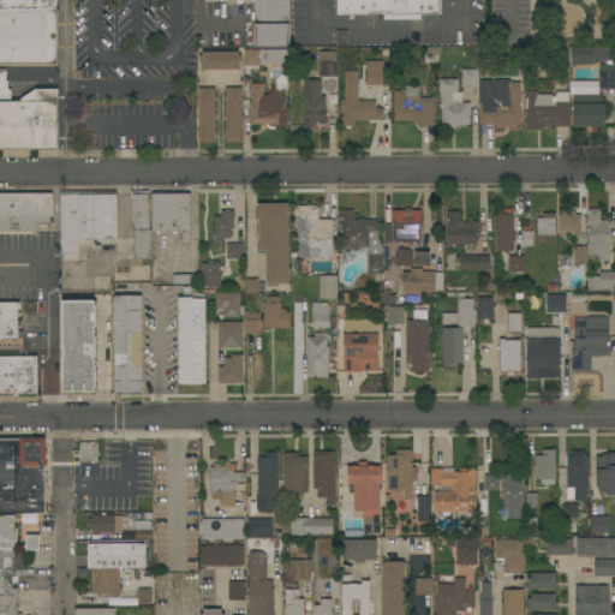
[(0,0),(57,0),(57,10),(0,10),(0,0)]
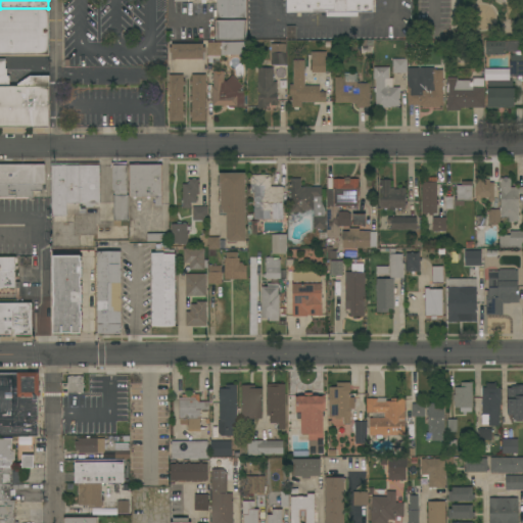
[(216,16),(214,16),(214,10),(217,10),(216,0),(189,0),(189,1),(174,2),(173,0),(244,0),(245,42),(217,42),(216,16)]
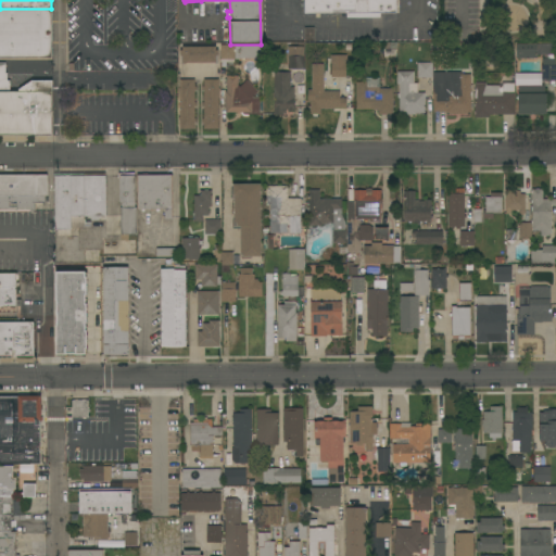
[(394,0),(395,13),(379,13),(379,17),(346,17),(346,13),(304,13),(304,0),(394,0)]
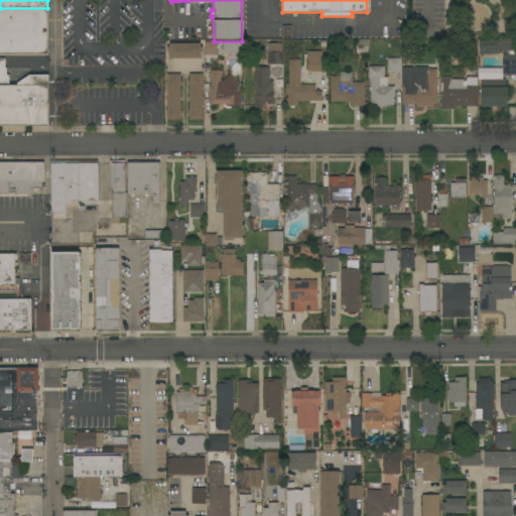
[(0,8),(47,8),(47,53),(0,53),(0,8)]
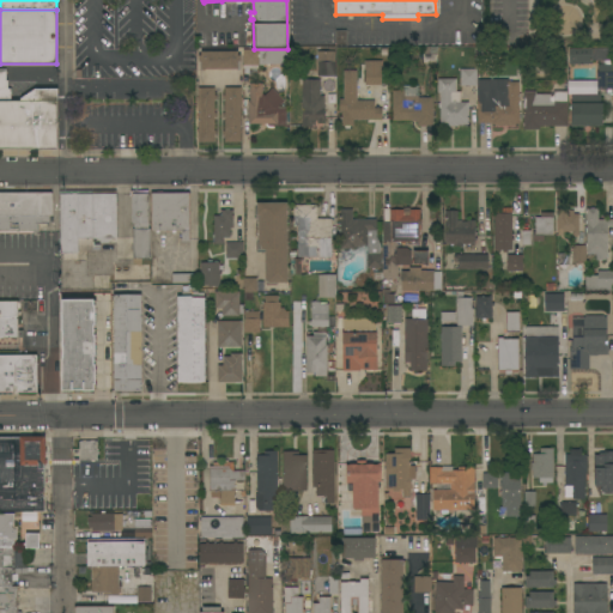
[(436,64),(423,64),(423,47),(436,47),(436,64)]
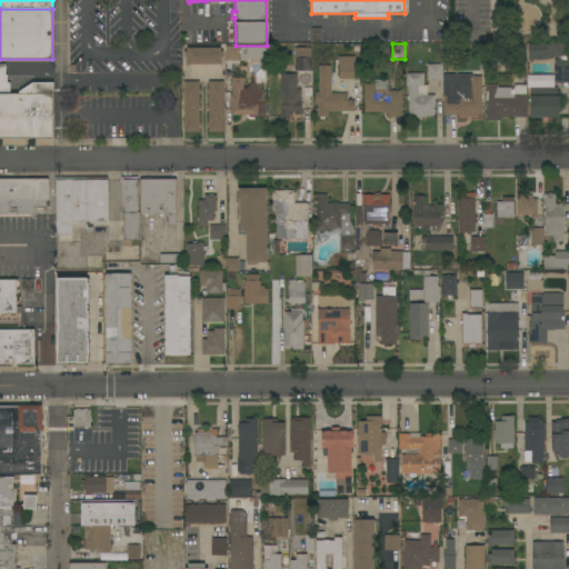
[(528,60),(528,46),(567,45),(567,56),(549,56),(549,60),(528,60)]
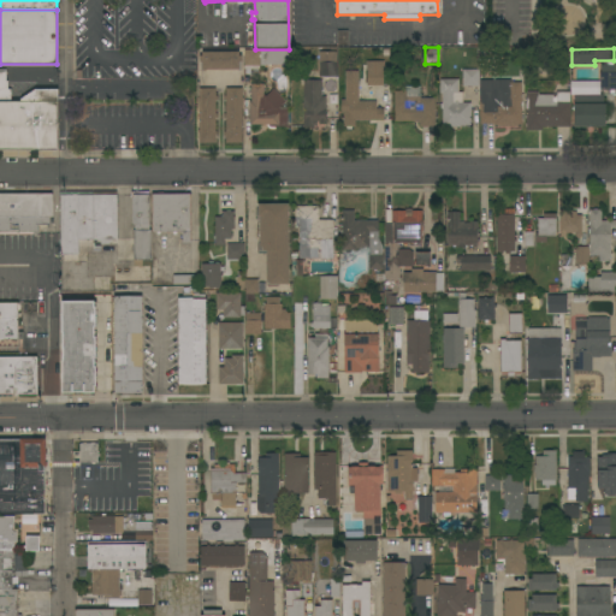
[(289,49),(289,65),(258,65),(258,69),(250,69),(250,73),(246,75),(246,66),(244,66),(243,49),(255,49),(289,49)]
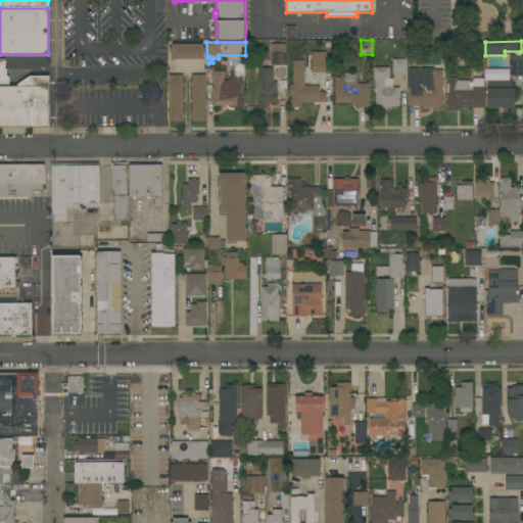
[(172,59),(172,52),(169,52),(169,47),(171,47),(171,44),(203,44),(203,47),(204,47),(204,52),(203,52),(203,59),(172,59)]
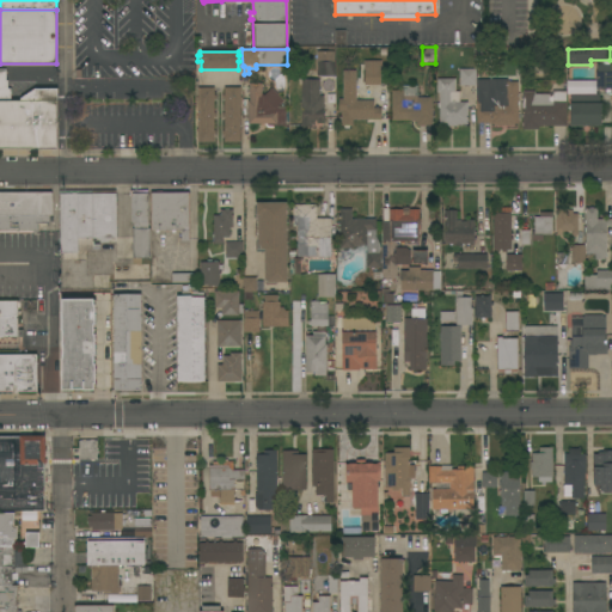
[(317,51),(334,51),(334,75),(317,75),(317,51)]
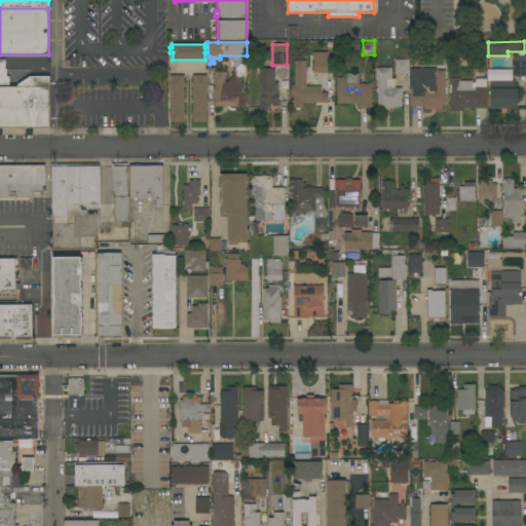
[(328,73),(313,73),(312,61),(312,52),(327,51),(328,73)]
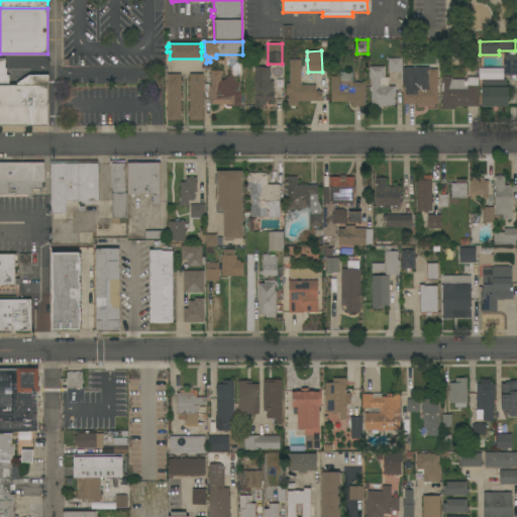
[(504,61),(505,61),(504,55),(507,55),(507,50),(516,50),(516,61),(516,75),(504,76),(504,61)]
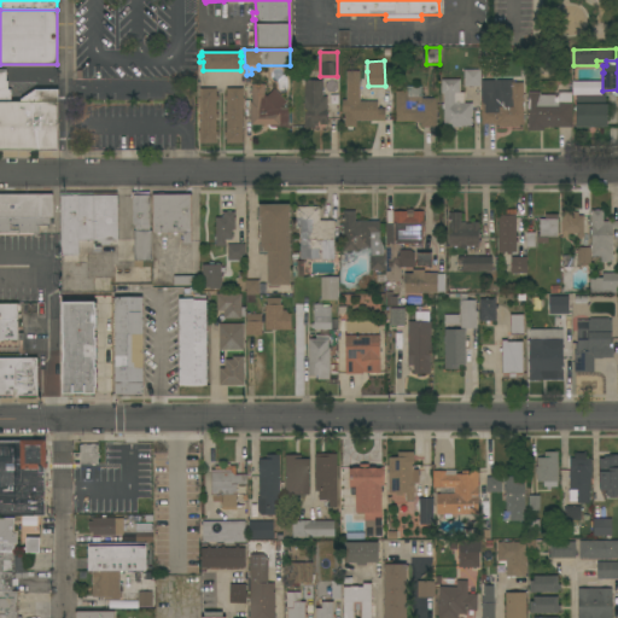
[(464,70),(481,69),(481,86),(464,87),(464,70)]
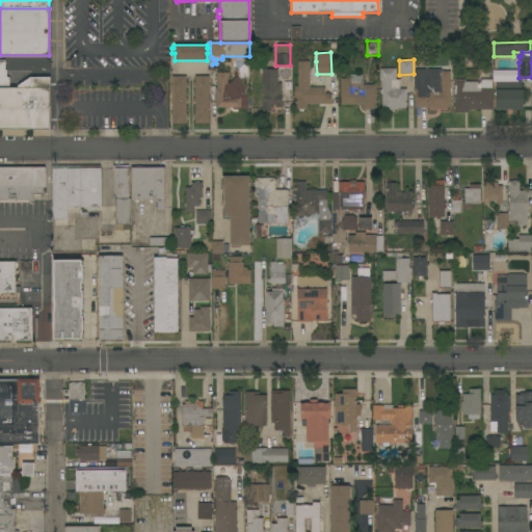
[(0,130),(0,60),(4,60),(4,70),(6,70),(6,77),(9,77),(9,87),(18,87),(18,85),(30,77),(50,77),(50,130),(0,130)]
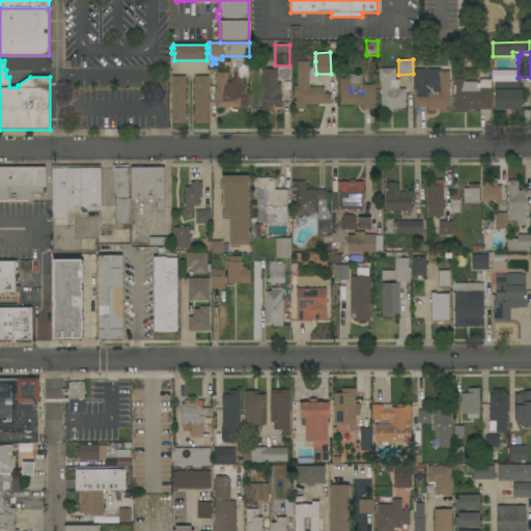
[(306,104),(306,109),(296,109),(296,96),(294,96),(294,86),(297,86),(298,62),(309,62),(309,85),(317,85),(317,87),(325,87),(325,93),(331,93),(331,105),(306,104)]
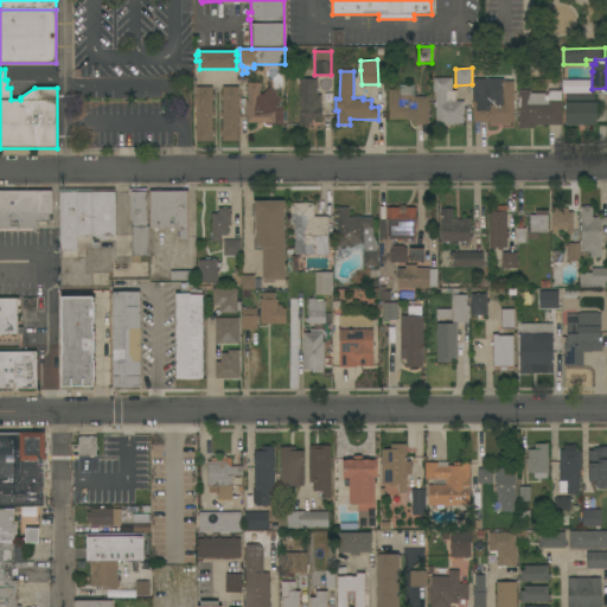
[(299,80),(301,80),(301,77),(308,77),(308,78),(317,78),(317,95),(321,95),(321,122),(314,122),(314,120),(312,120),(312,123),(308,123),(308,126),(299,126),(299,80)]
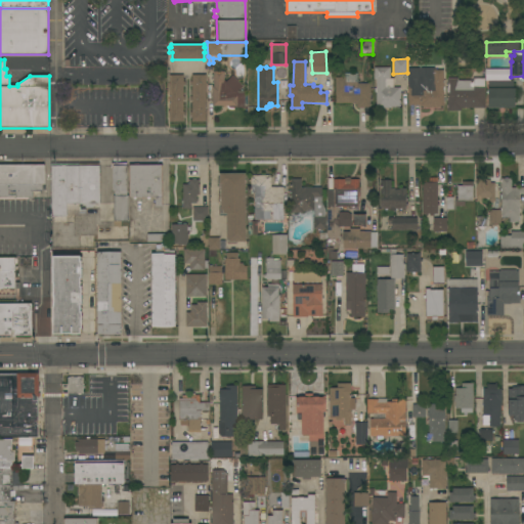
[(390,68),(390,79),(393,79),(393,87),(400,88),(400,92),(402,92),(402,96),(400,96),(400,106),(398,106),(398,107),(391,107),(391,108),(381,108),(381,110),(375,110),(375,104),(376,104),(376,92),(375,92),(375,88),(376,88),(376,79),(374,79),(374,68),(390,68)]
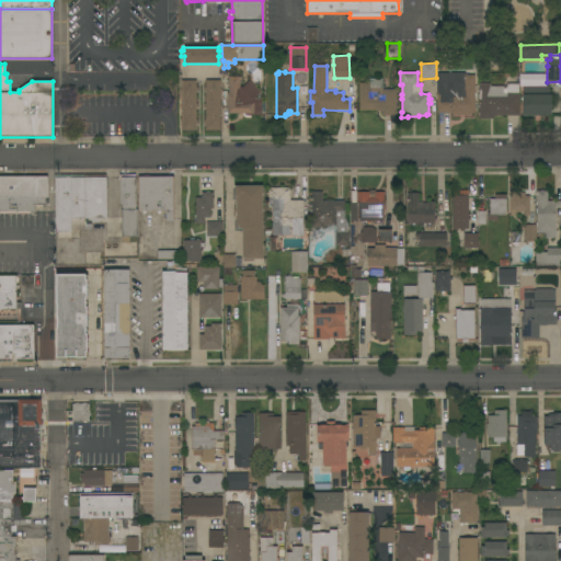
[(474,113),(470,113),(470,115),(453,115),(453,114),(450,114),(450,113),(437,113),(436,73),(454,73),(454,72),(466,72),(466,75),(474,75),(474,113)]
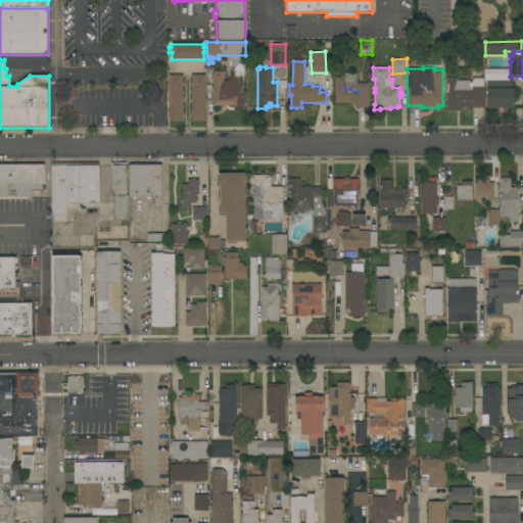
[(509,68),(509,80),(485,81),(484,69),(509,68)]
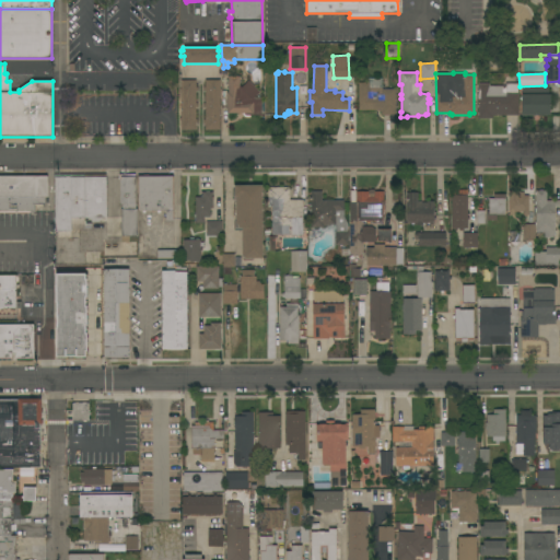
[(226,93),(228,93),(228,77),(240,77),(240,78),(242,78),(242,86),(244,85),(246,88),(251,82),(260,92),(254,98),(260,98),(260,115),(249,115),(249,117),(246,117),(243,116),(242,114),(226,114),(226,93)]
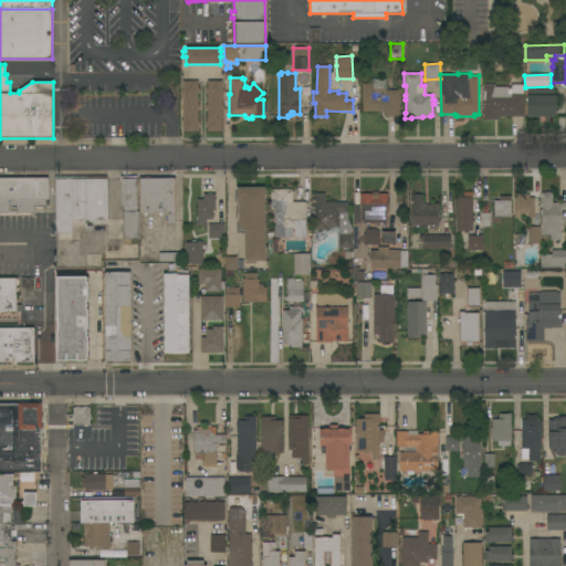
[(399,116),(385,116),(385,112),(362,112),(362,84),(373,84),(373,80),(386,79),(386,91),(399,90),(399,116)]
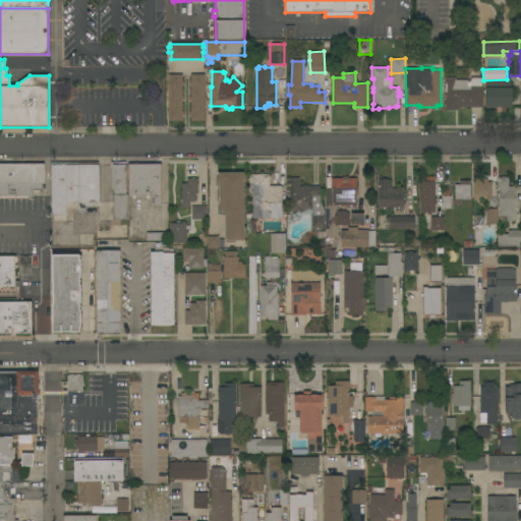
[(182,80),(183,80),(183,84),(182,84),(182,96),(183,96),(183,100),(182,100),(181,111),(183,111),(183,114),(182,114),(181,121),(168,121),(168,112),(167,112),(167,110),(168,110),(168,101),(167,101),(167,98),(168,98),(168,85),(167,85),(167,83),(168,83),(168,74),(182,74),(182,80)]
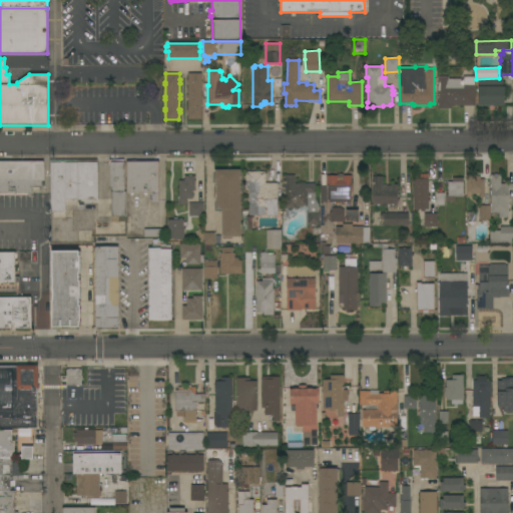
[(201,81),(202,81),(202,84),(201,84),(201,96),(202,96),(202,99),(201,99),(201,108),(202,108),(202,110),(201,110),(201,119),(187,119),(187,112),(186,112),(186,109),(187,109),(187,98),(186,98),(186,95),(187,95),(187,83),(186,83),(186,80),(187,80),(187,73),(201,73),(201,81)]
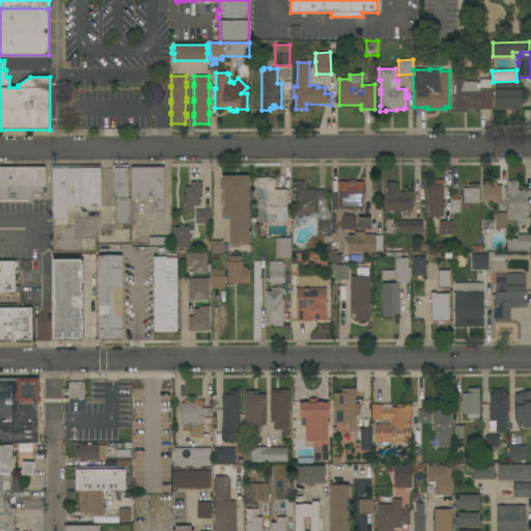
[(453,80),(464,80),(464,82),(479,82),(479,79),(491,79),(491,88),(492,88),(492,109),(467,109),(467,112),(453,112),(453,80)]
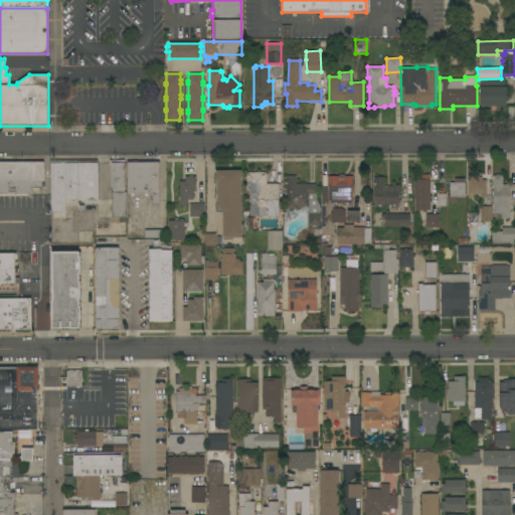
[(480,107),(480,79),(504,79),(504,87),(506,87),(506,106),(480,107)]
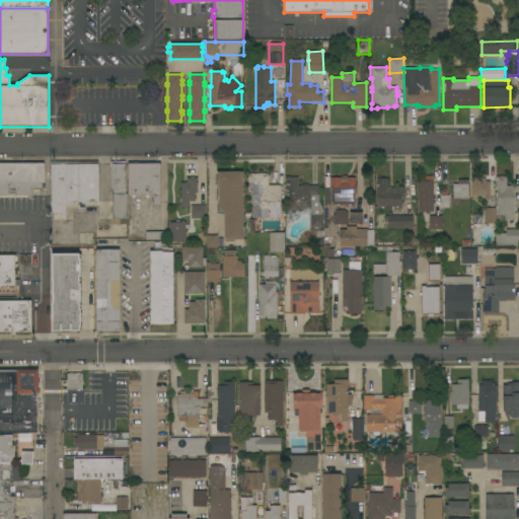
[(110,161),(125,161),(126,194),(127,194),(127,219),(120,219),(120,224),(113,224),(112,194),(114,194),(114,190),(110,190),(110,161)]
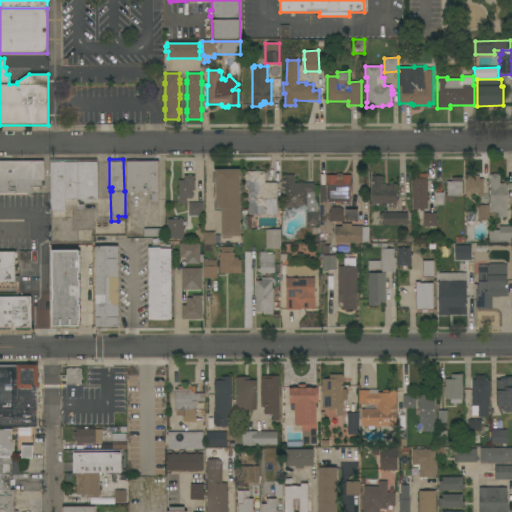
[(0,161),(43,161),(43,180),(41,180),(0,180),(0,161)]
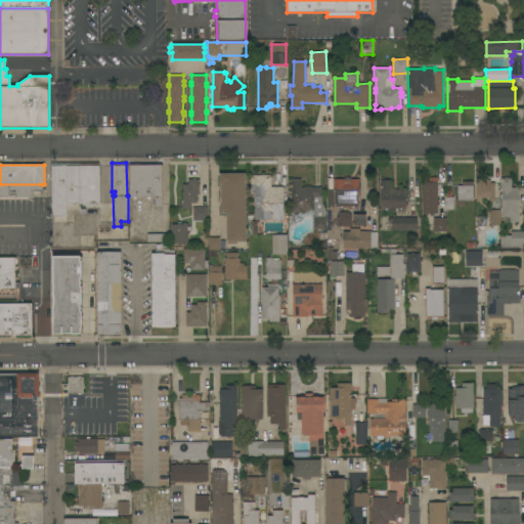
[(162,165),(162,207),(155,207),(155,197),(129,197),(129,165),(162,165)]
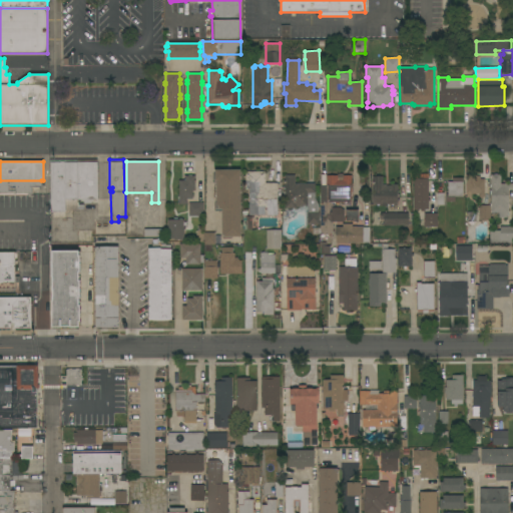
[(97,162),(97,199),(93,199),(93,201),(90,201),(90,203),(83,203),(83,199),(77,199),(77,205),(83,205),(83,209),(64,209),(64,217),(50,217),(50,162),(97,162)]
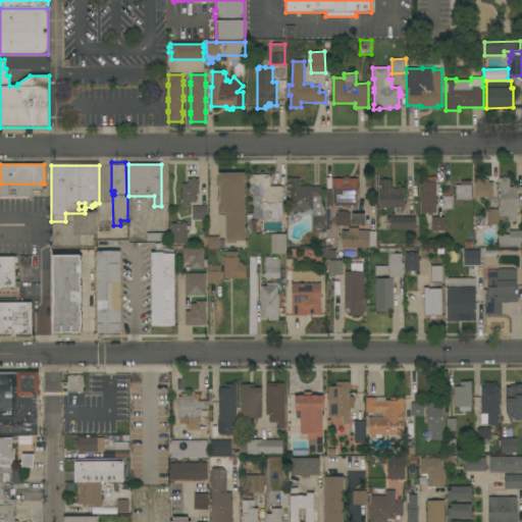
[(245,241),(227,241),(227,240),(225,240),(225,212),(222,212),(222,209),(220,209),(219,184),(218,184),(218,172),(244,172),(245,241)]
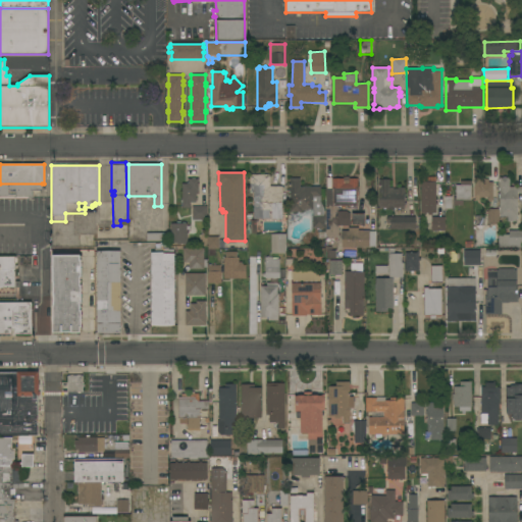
[(282,219),(270,220),(270,219),(253,219),(253,193),(250,193),(250,174),(269,174),(269,187),(281,187),(282,219)]
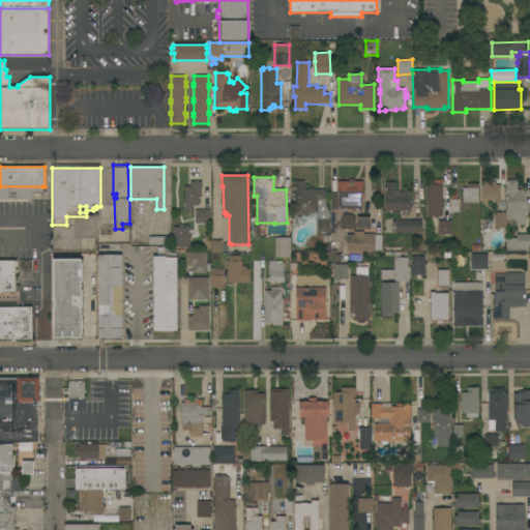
[(428,180),(443,179),(443,215),(428,216),(428,180)]
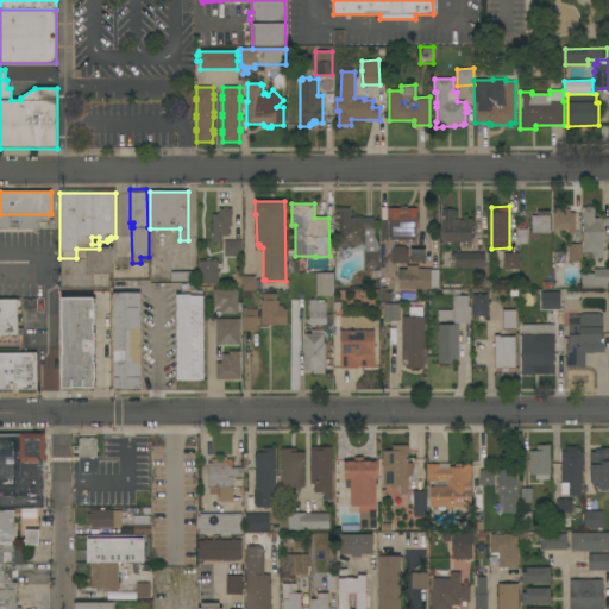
[(380,239),(380,219),(387,219),(387,208),(400,208),(400,207),(407,207),(407,208),(416,208),(416,220),(415,220),(415,239),(394,239),(395,274),(391,277),(389,278),(384,278),(382,277),(380,274),(380,239)]
